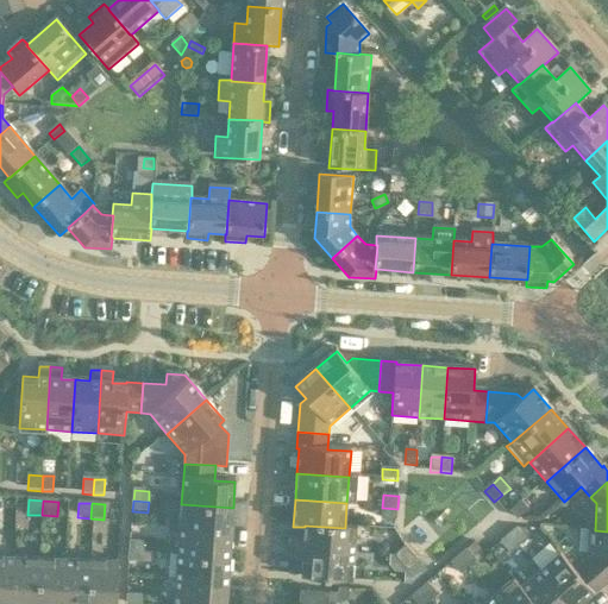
[(516,521),(528,511),(521,503),(509,513),(516,521)]
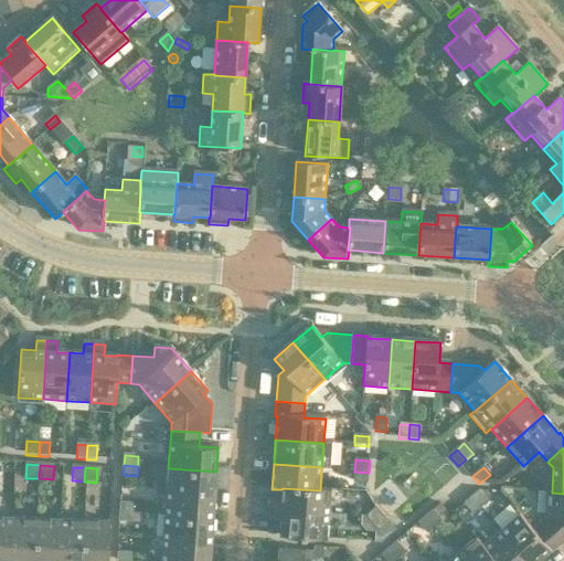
[(214,496),(216,472),(168,468),(167,493),(214,496)]
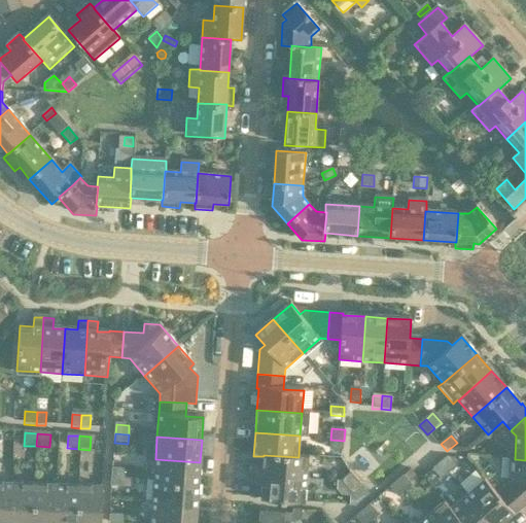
[(344,452),(344,441),(330,440),(329,451),(344,452)]
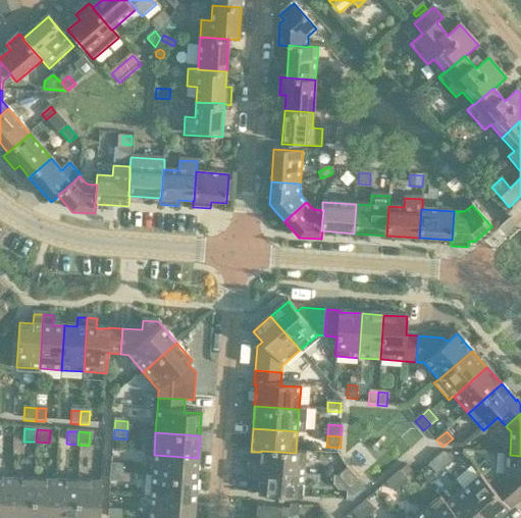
[(296,452),(296,453),(261,451),(261,452),(260,463),(250,462),(250,472),(304,476),(305,453),(296,452)]
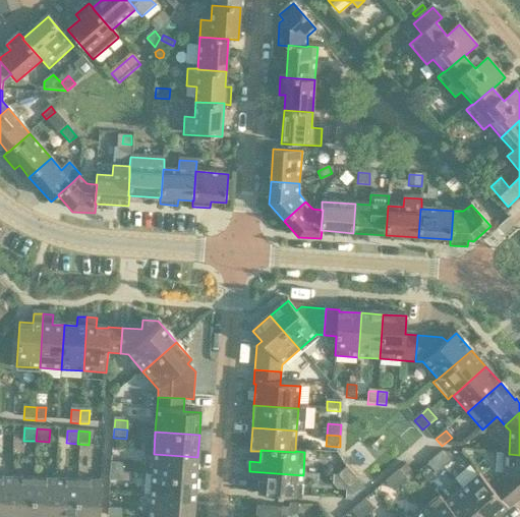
[(196,479),(197,457),(154,454),(152,475),(196,479)]
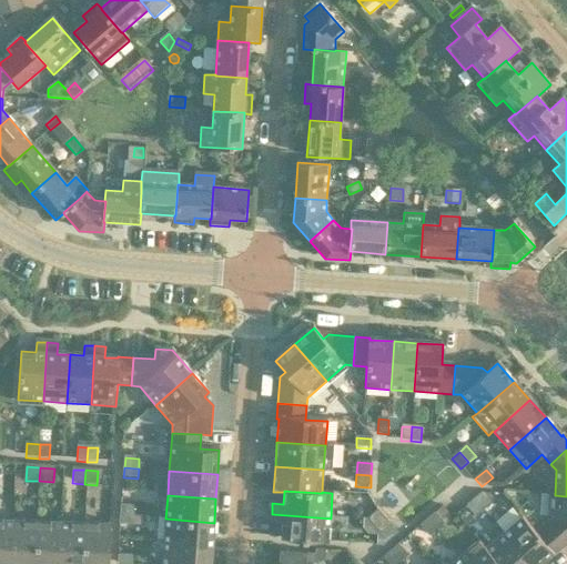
[(483,512),(490,505),(482,495),(474,502),(483,512)]
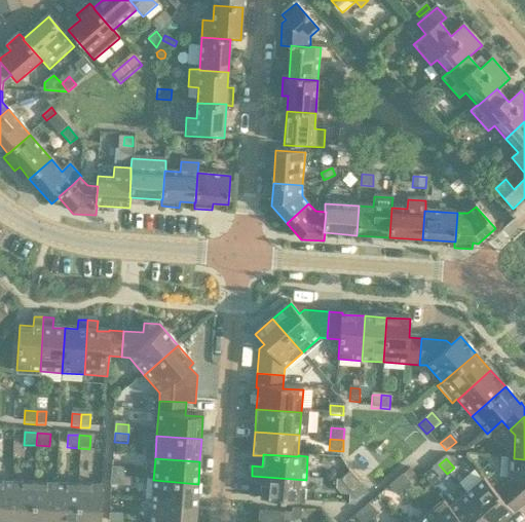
[(524,459),(514,458),(512,482),(507,487),(524,507),(524,459)]
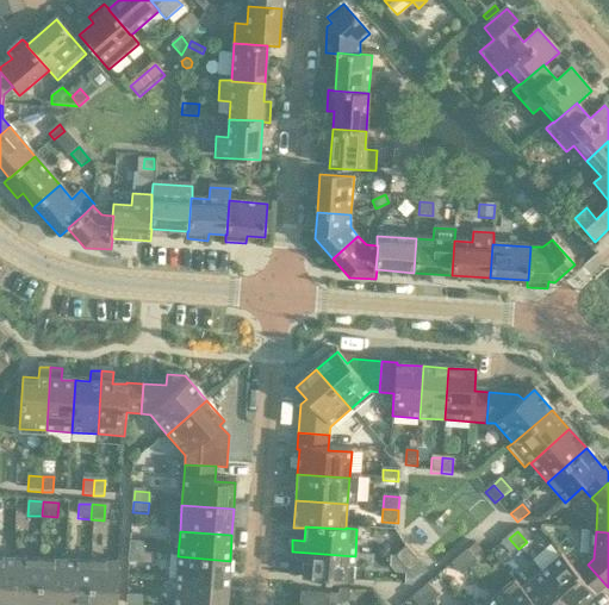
[(511,556),(519,549),(509,538),(502,544),(511,556)]
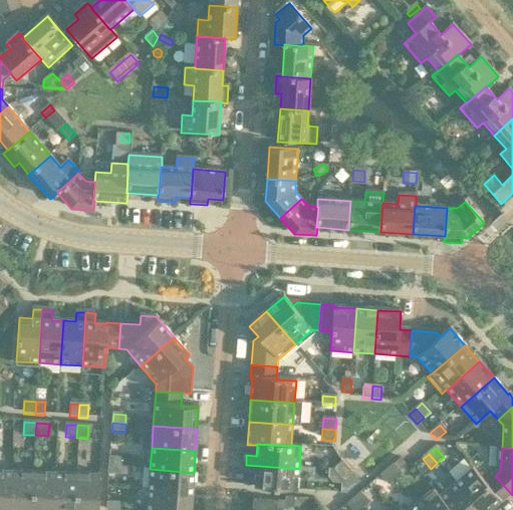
[(121,468),(122,459),(109,458),(108,467),(121,468)]
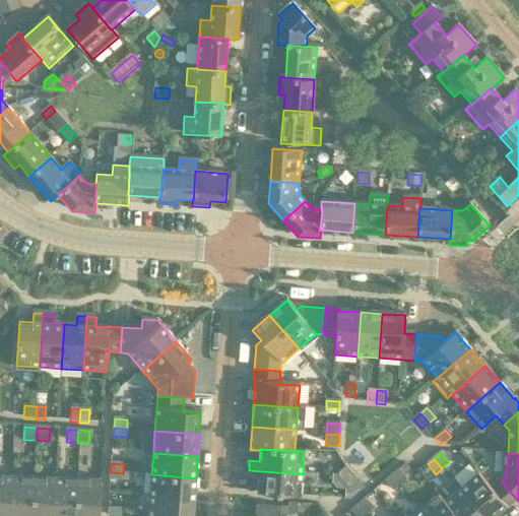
[(342,484),(351,474),(345,468),(336,476),(342,484)]
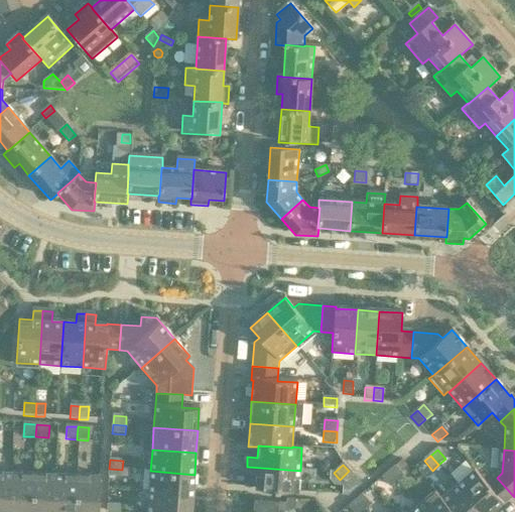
[(255,490),(298,493),(300,471),(247,467),(246,476),(256,477),(255,490)]
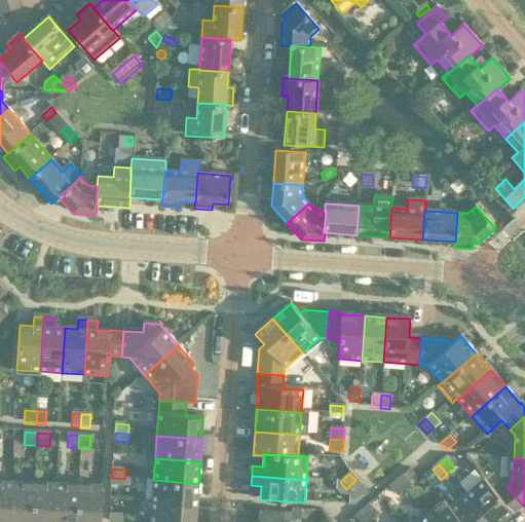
[(404,492),(412,486),(403,476),(396,482),(404,492)]
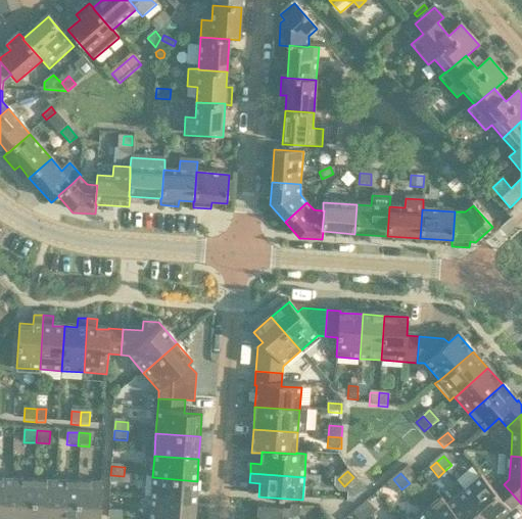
[(123,484),(124,476),(110,475),(110,484),(123,484)]
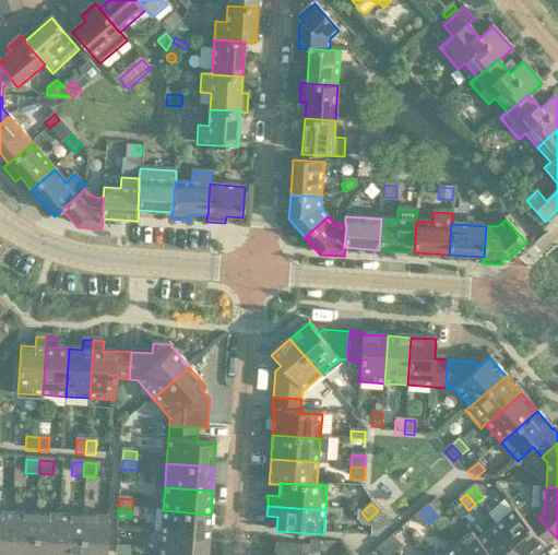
[(209,538),(211,515),(163,510),(162,534),(209,538)]
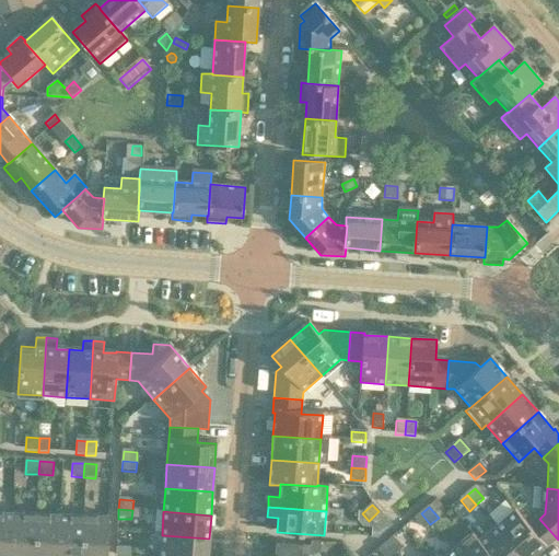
[(374,528),(385,519),(379,511),(369,521),(374,528)]
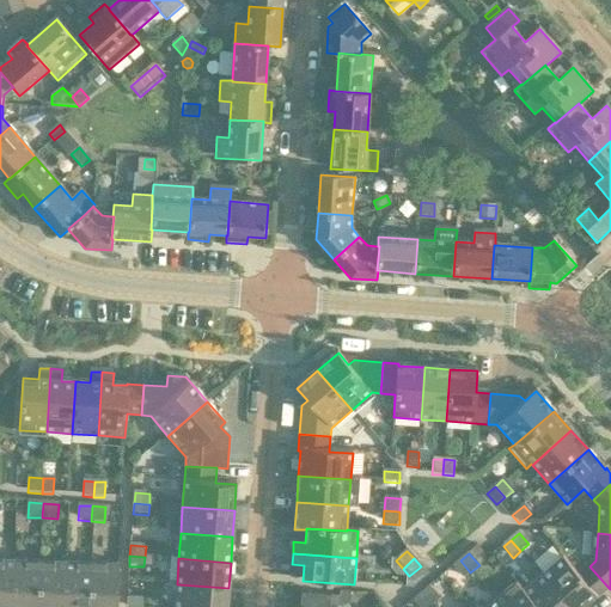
[(590,566),(578,576),(562,558),(542,576),(568,606),(586,606),(596,599),(597,600),(610,589),(590,566)]
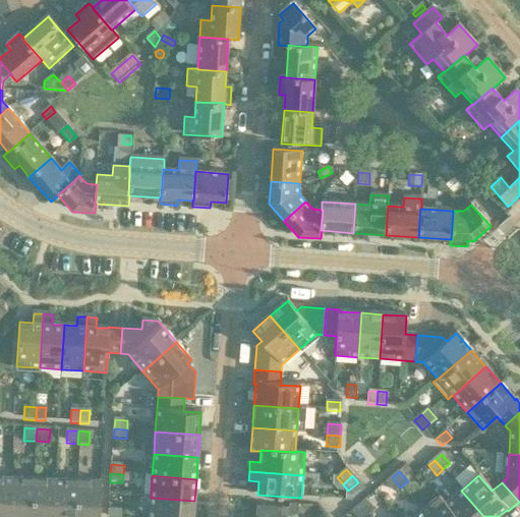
[(10,516),(12,478),(0,477),(0,516),(10,516)]
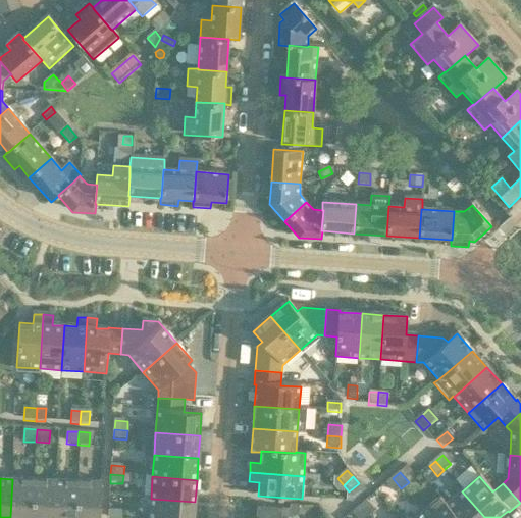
[(395,494),(401,488),(393,478),(386,484),(395,494)]
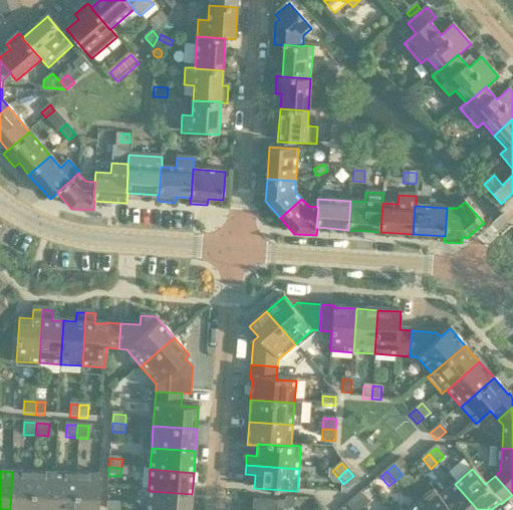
[(32,509),(34,473),(12,472),(10,509),(32,509)]
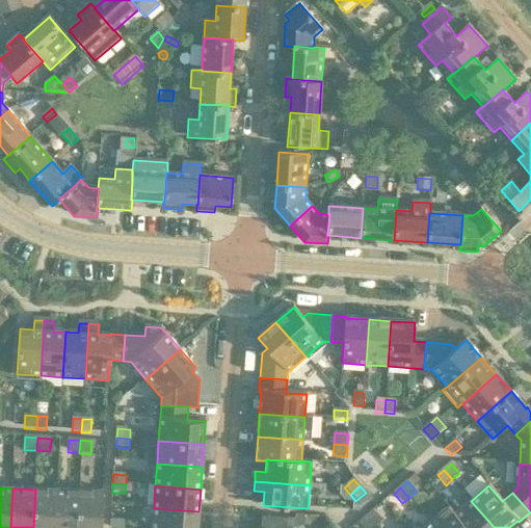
[(56,527),(58,490),(57,490),(35,490),(33,527),(56,527)]
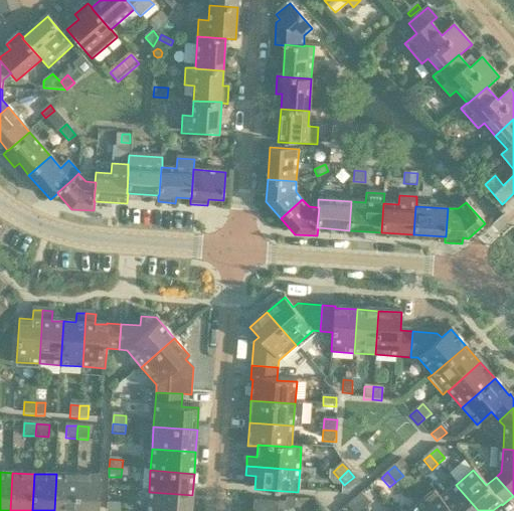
[(76,510),(78,475),(77,475),(56,474),(54,510),(76,510)]
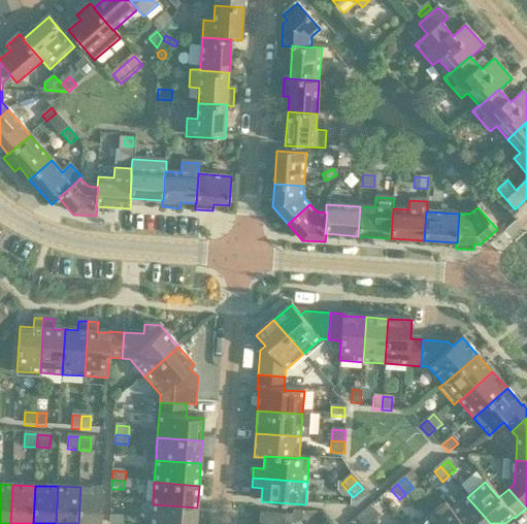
[(101,523),(103,488),(80,487),(78,523),(101,523)]
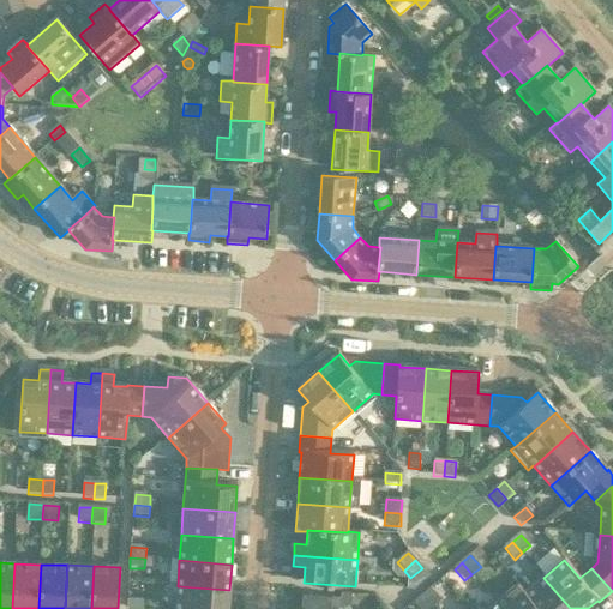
[(570,608),(544,578),(526,594),(524,595),(536,608),(570,608)]
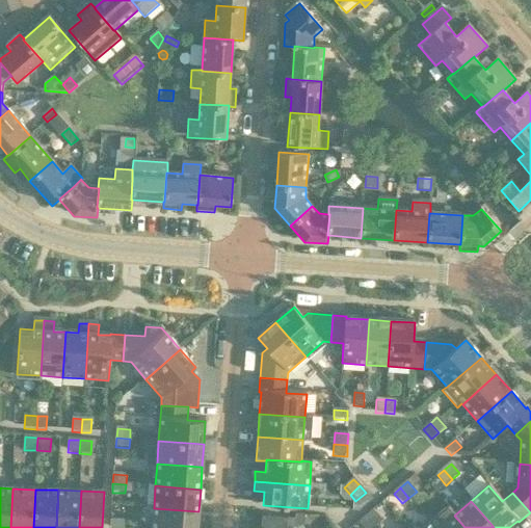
[(465,527),(454,516),(455,515),(449,507),(431,523),(435,527),(465,527)]
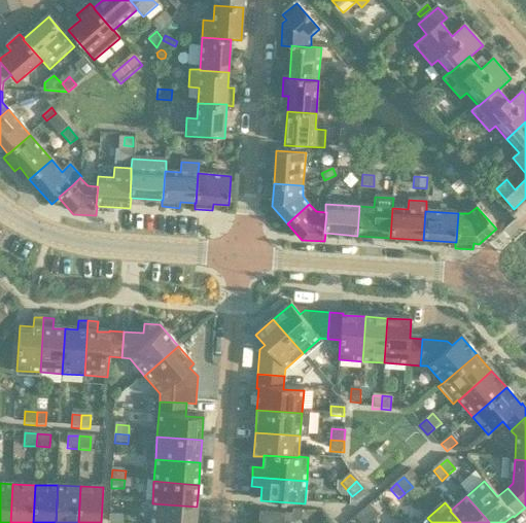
[(195,522),(197,507),(152,503),(150,522),(195,522)]
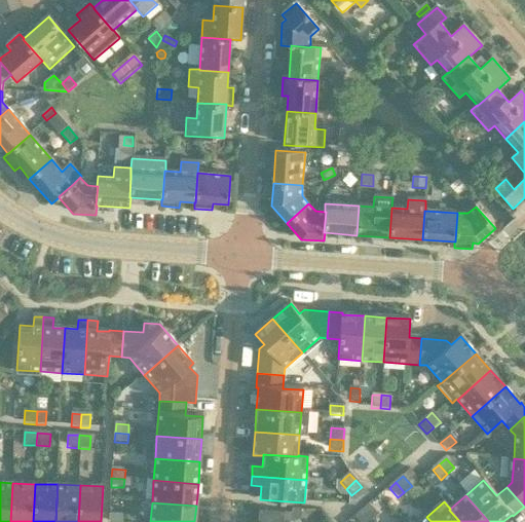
[(371,521),(378,515),(370,506),(363,512),(371,521)]
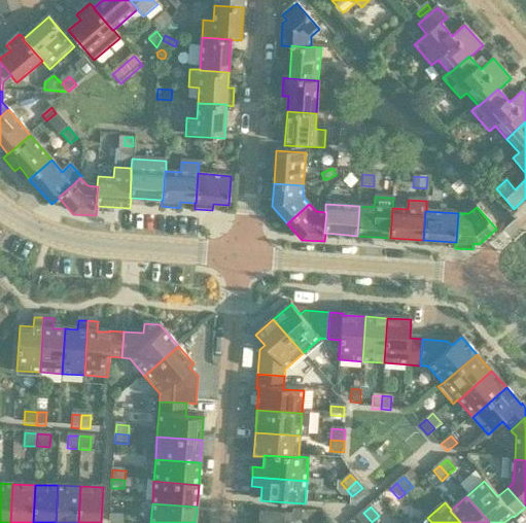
[(285,515),(284,522),(301,522),(302,512),(292,511),(292,515),(285,515)]
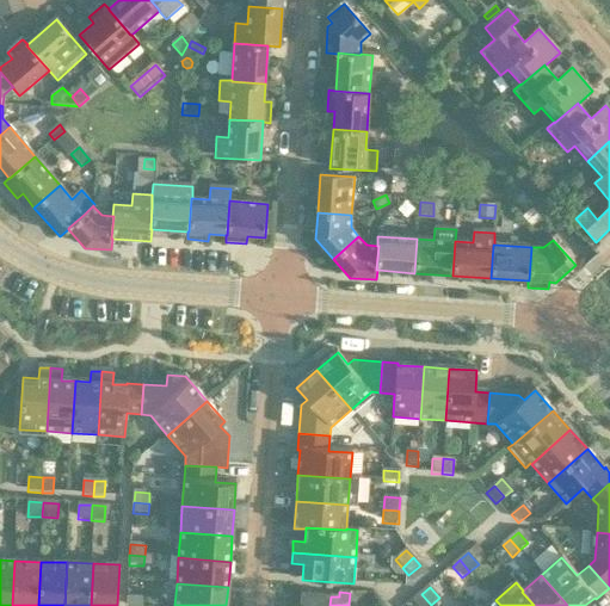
[(330,605),(331,597),(301,594),(300,605),(330,605)]
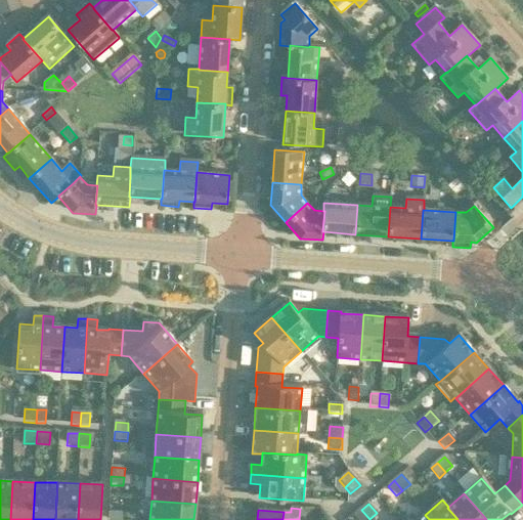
[(369,519),(361,510),(354,516),(357,519),(369,519)]
